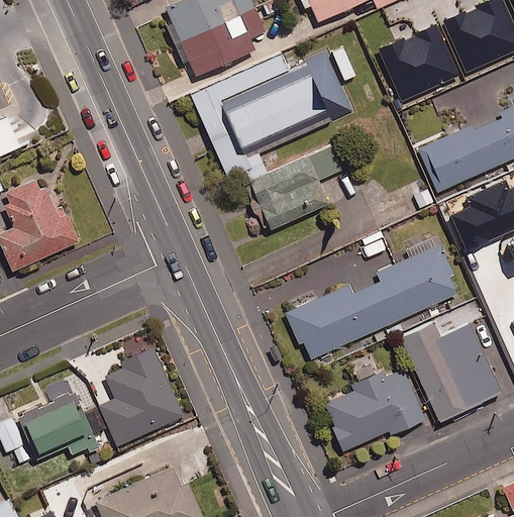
[(180,0),(165,7),(195,76),(253,49),(248,38),(265,31),(249,0),(180,0)]
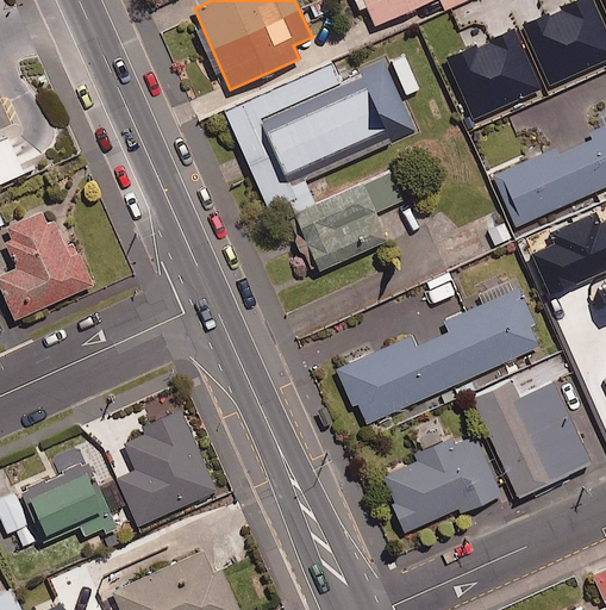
[(362,0),(374,26),(433,0),(362,0)]
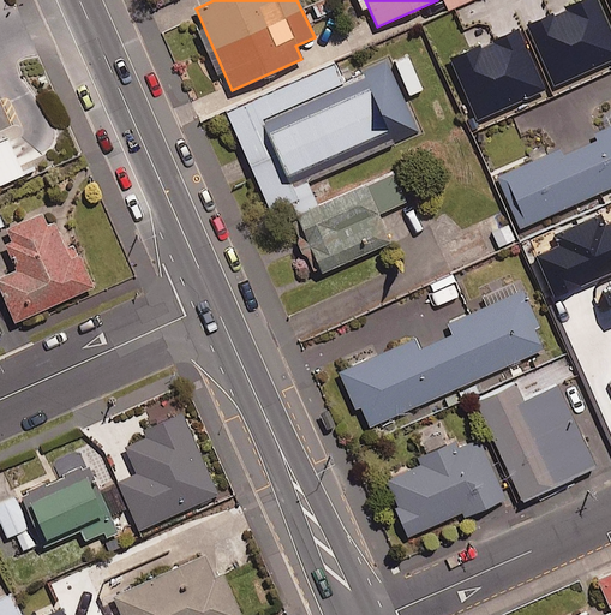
[(610,0),(593,0),(610,39),(610,37),(610,0)]
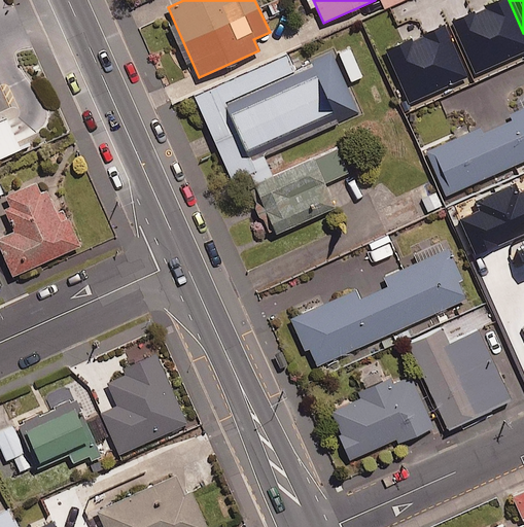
[(294,67),(287,51),(194,93),(237,190),(276,173),(268,155),(361,114),(334,50),(294,67)]
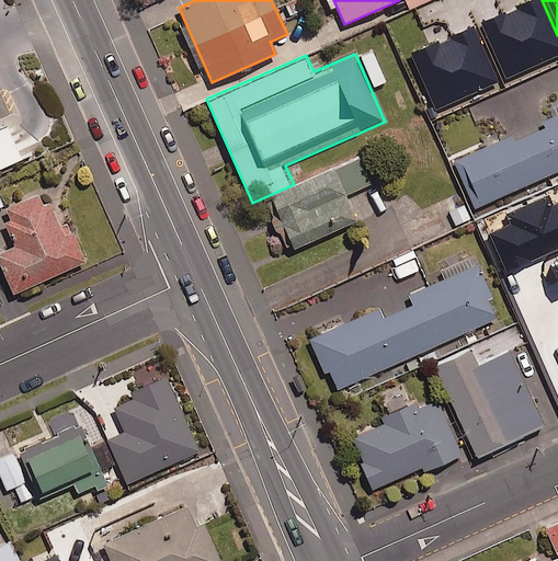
[(557,171),(557,123),(457,169),(475,209),(557,171)]
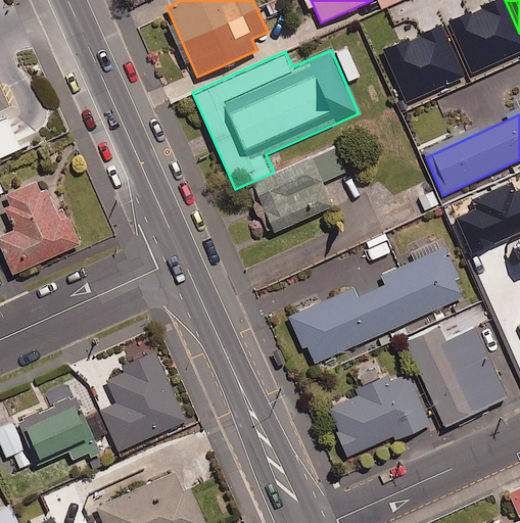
[(5,120),(0,122),(0,158),(18,150),(5,120)]
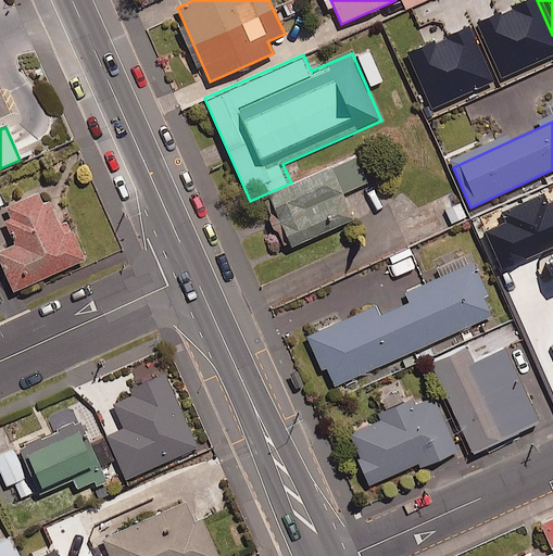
[(354,219),(331,167),(269,196),(292,248),(354,219)]
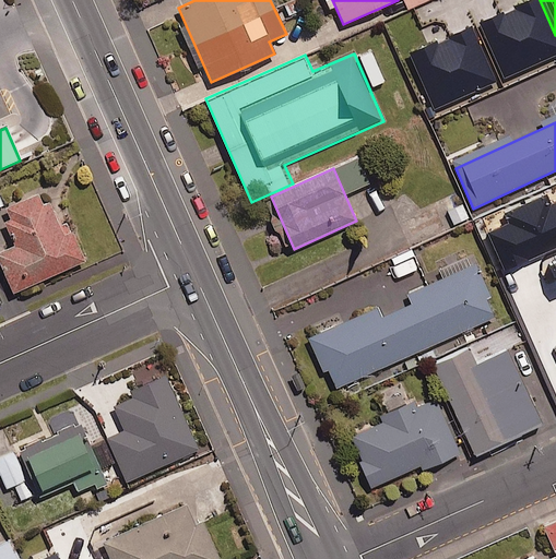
[(38,195),(7,210),(12,221),(6,224),(15,246),(0,253),(0,266),(13,295),(86,262),(72,232),(64,235),(49,202),(43,205),(38,195)]
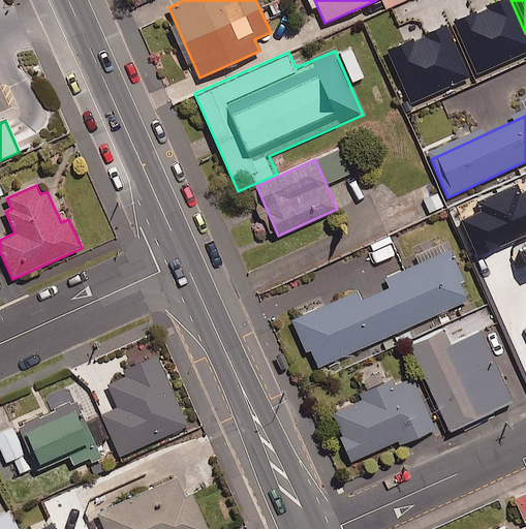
[(495,251),(471,197),(449,207),(472,261),(495,251)]
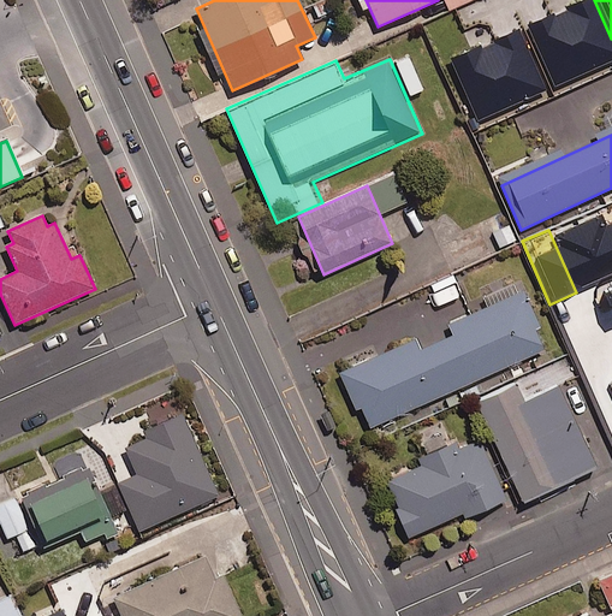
[(541,329),(523,290),(447,324),(452,336),(420,350),(415,339),(339,373),(356,410),(361,408),(370,428),(546,349),(536,330),(541,329)]
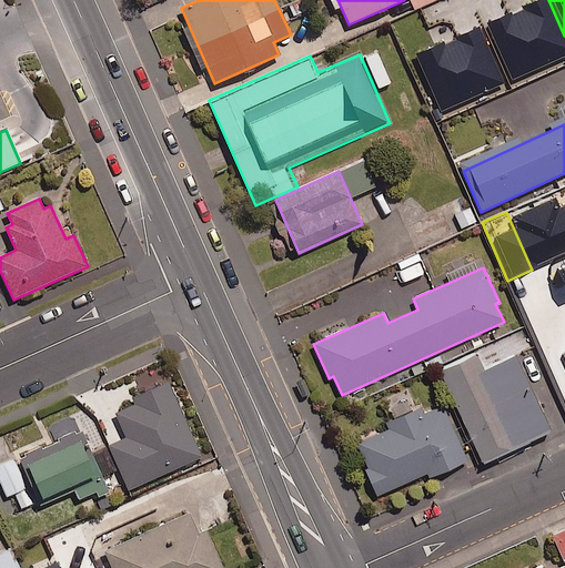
[(564,312),(543,322),(564,371),(564,312)]
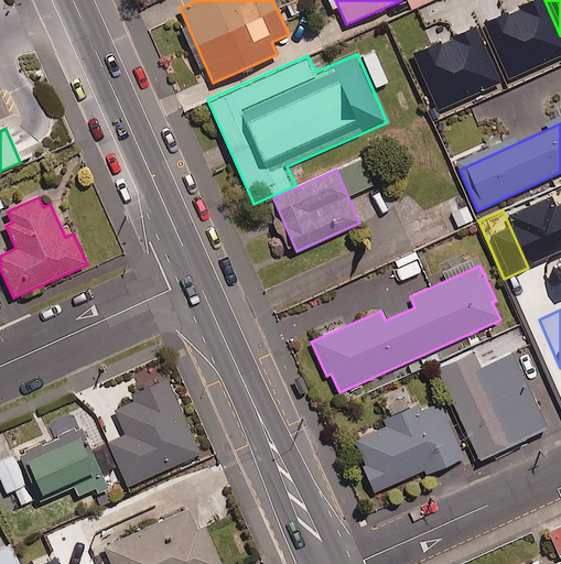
[(473,353),(435,369),(478,462),(547,430),(511,355),(481,369),(473,353)]
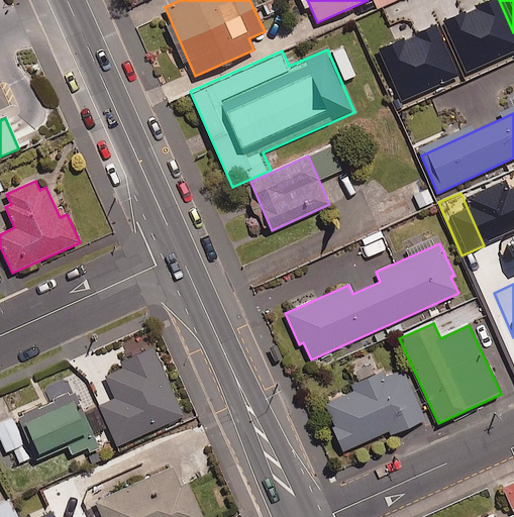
[(178,413),(148,342),(116,355),(119,364),(101,372),(110,393),(93,400),(110,441),(178,413)]
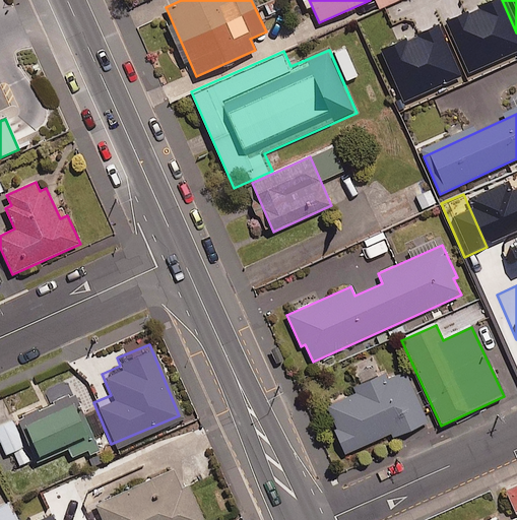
[(356,394),(326,406),(336,430),(333,431),(344,455),(390,435),(392,439),(428,424),(404,372),(387,379),(385,374),(352,388),(356,394)]
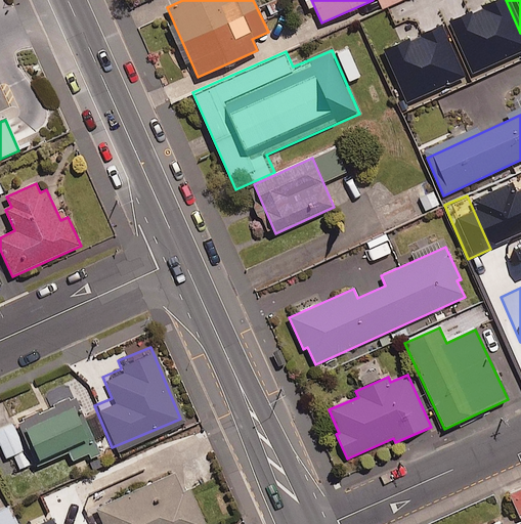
[(71,391),(12,417),(32,462),(90,436),(71,391)]
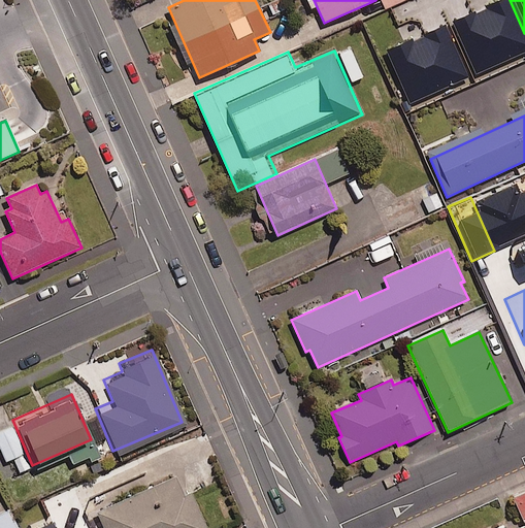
[(19,450),(8,423),(0,426),(0,454),(1,457),(19,450)]
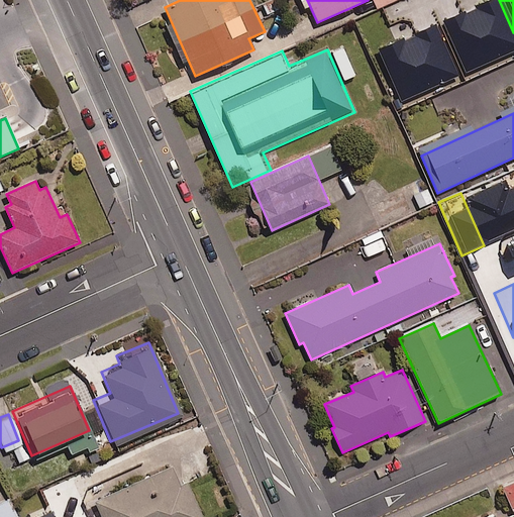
[(167,460),(90,495),(99,516),(192,516),(200,514),(183,475),(175,479),(167,460)]
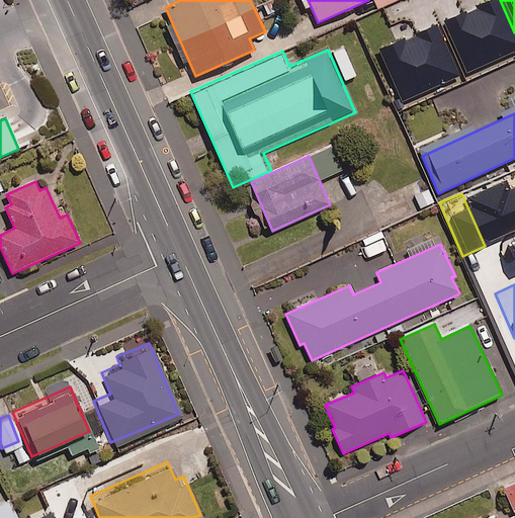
[(82,484),(90,480),(86,469),(55,484),(69,515),(92,505),(82,484)]
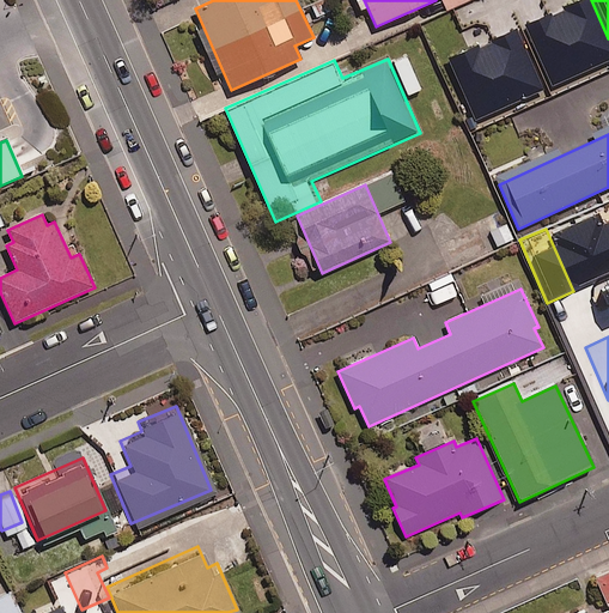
[(608,563),(590,572),(602,598),(608,594),(608,563)]
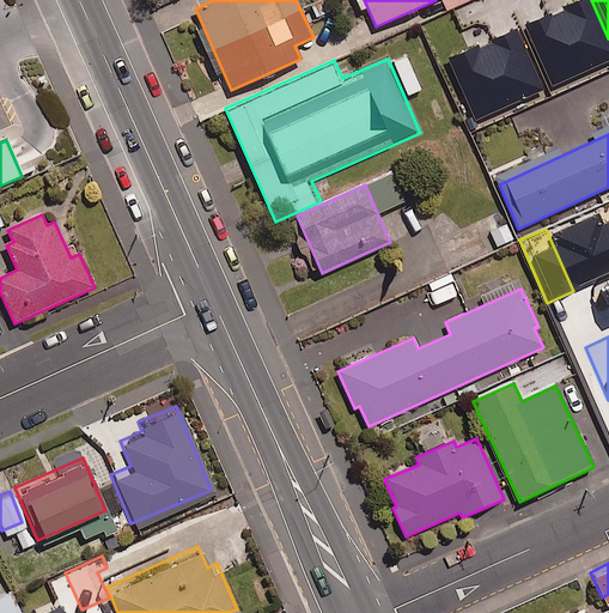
[(0,612),(18,612),(6,588),(0,592),(0,612)]
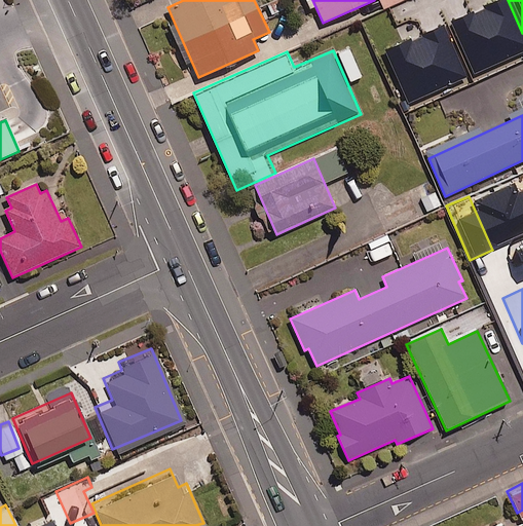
[(522,525),(518,515),(501,523),(499,518),(480,525),(522,525)]
